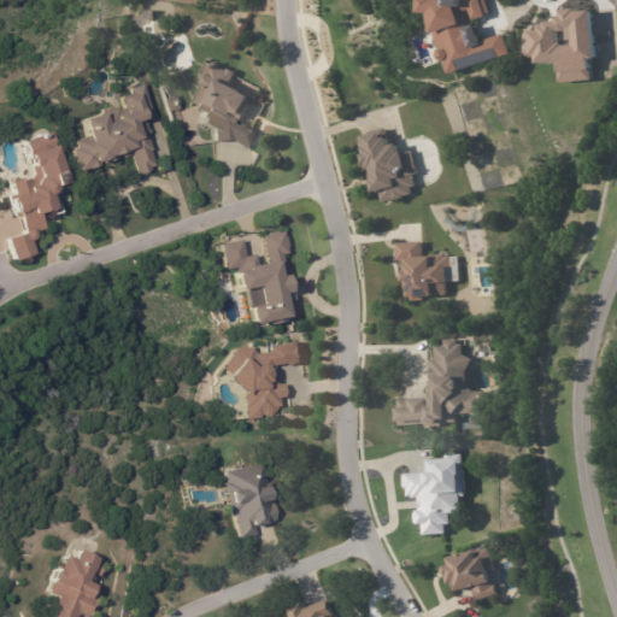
[(510,56),(504,34),(481,40),(477,25),(468,25),(464,12),(471,11),(474,19),(489,15),(485,0),(439,0),(438,0),(421,0),(421,12),(430,13),(447,72),(510,56)]
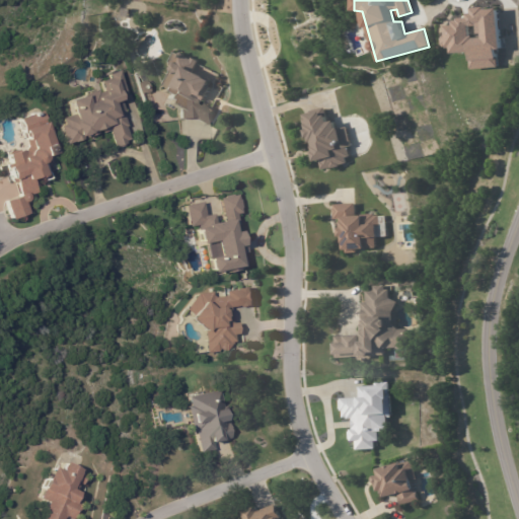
[(470,69),(498,67),(497,50),(501,49),(498,7),(469,9),(470,17),(455,18),(456,24),(446,25),(447,35),(441,35),(442,47),(452,46),(452,54),(469,52),(470,69)]
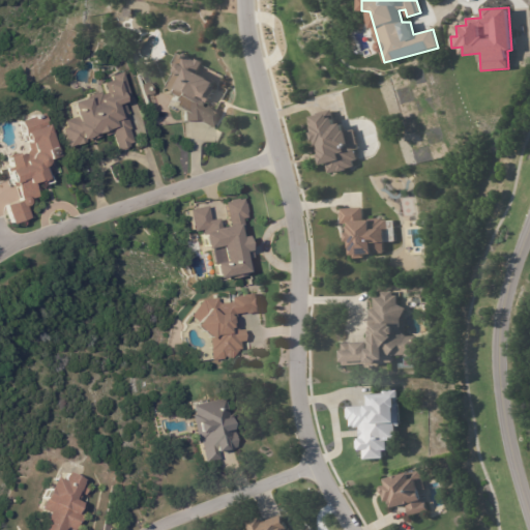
[(201,64),(196,74),(207,80),(212,83),(210,88),(213,89),(207,104),(204,102),(202,106),(217,113),(210,128),(196,121),(182,121),(181,113),(184,113),(184,104),(171,96),(180,77),(173,72),(172,69),(174,64),(178,64),(180,65),(183,58),(185,59),(185,57),(194,61),(195,59),(202,63),(201,64)]
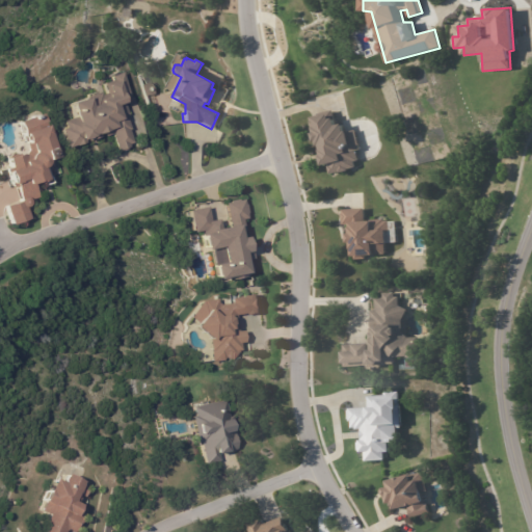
[(122,100),(127,114),(125,115),(129,129),(128,129),(132,142),(128,144),(128,148),(127,148),(127,149),(122,151),(122,150),(120,151),(113,133),(105,136),(104,131),(97,133),(99,139),(97,140),(96,138),(91,139),(91,141),(89,142),(87,137),(80,139),(82,143),(75,145),(74,144),(65,147),(60,131),(64,130),(62,123),(75,120),(70,105),(98,96),(99,98),(108,95),(105,85),(114,82),(112,78),(122,75),(129,97),(122,100)]
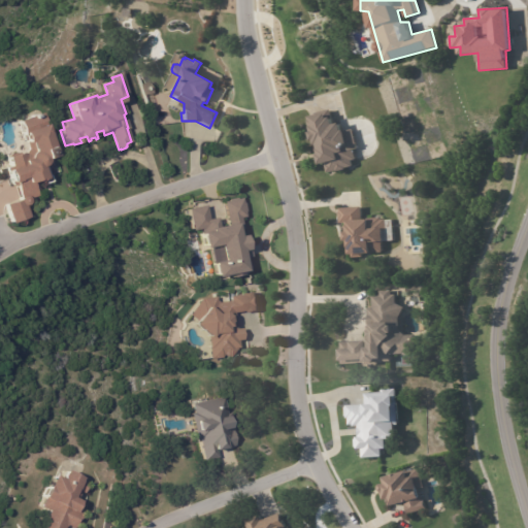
[(353,128),(341,130),(340,122),(333,124),(330,110),(309,114),(320,165),(326,163),(328,172),(356,167),(352,151),(357,150),(353,128)]
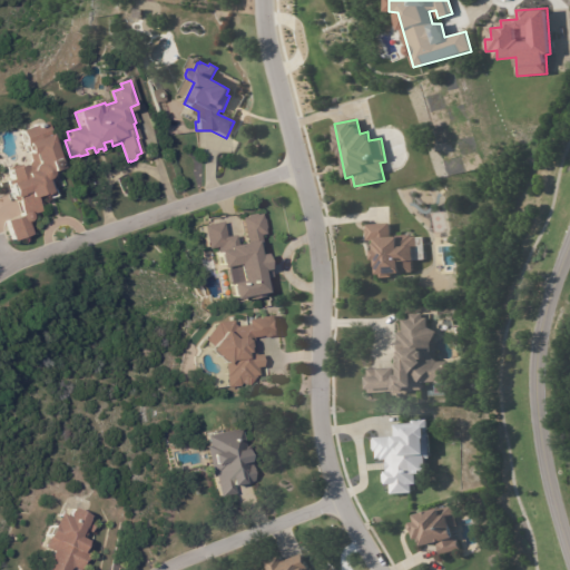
[(60,159),(55,161),(58,169),(51,172),(52,176),(47,180),(51,193),(40,198),(46,212),(35,217),(35,220),(31,224),(36,236),(17,243),(9,223),(25,217),(27,215),(18,197),(13,199),(9,185),(16,183),(12,172),(27,167),(29,174),(33,173),(35,168),(38,165),(36,161),(33,156),(29,157),(22,133),(49,124),(60,159)]
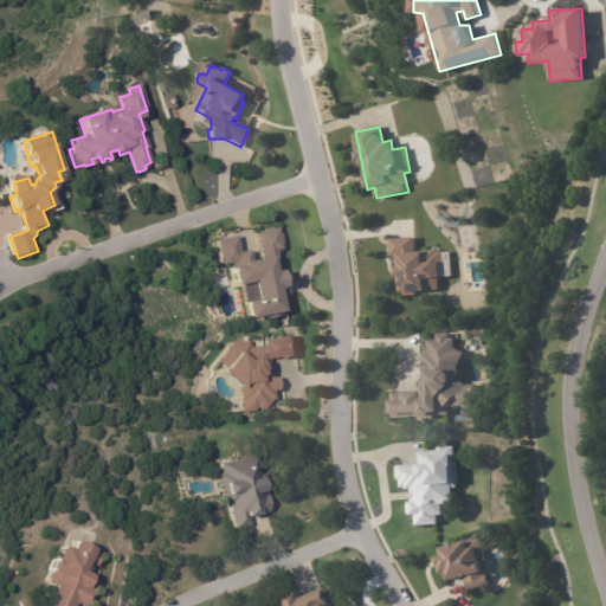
[(243,320),(284,314),(282,296),(283,295),(279,266),(277,266),(275,250),(281,250),(277,227),(255,230),(258,257),(247,259),(246,250),(236,251),(234,237),(213,239),(217,265),(226,264),(230,285),(238,284),(243,320)]
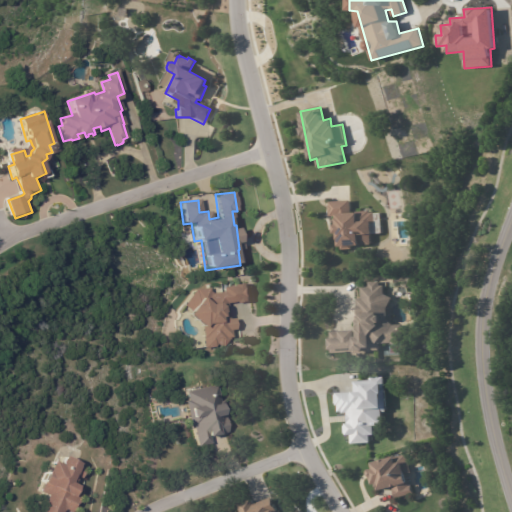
[(370,245),(352,246),(352,250),(341,250),(341,247),(338,248),(338,241),(337,241),(337,234),(333,234),(333,226),(337,226),(337,224),(336,224),(336,219),(336,217),(330,217),(329,206),(329,202),(350,201),(351,213),(353,213),(353,212),(369,211),(369,213),(373,213),(374,223),(370,223),(371,235),(369,235),(370,245)]
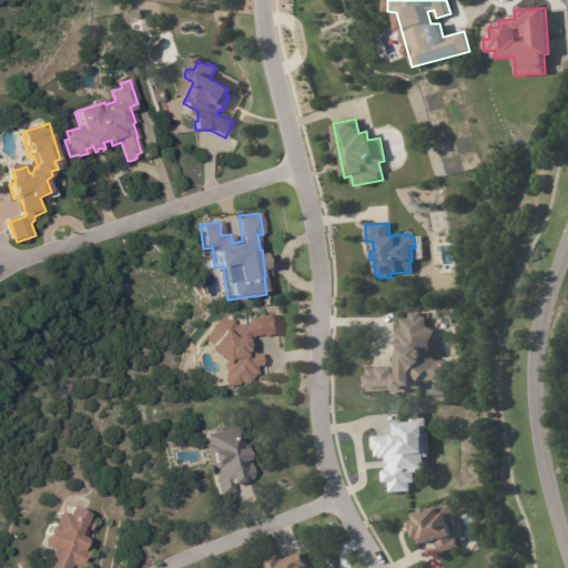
[(416,389),(407,391),(407,393),(392,394),(392,392),(367,393),(367,391),(365,391),(365,377),(377,376),(377,368),(394,367),(394,375),(396,375),(396,366),(397,366),(397,365),(396,365),(395,357),(396,357),(396,352),(397,352),(397,346),(396,346),(396,333),(401,332),(401,320),(408,318),(408,314),(421,313),(421,317),(425,317),(425,327),(434,332),(428,343),(429,356),(435,362),(442,362),(442,365),(444,365),(444,383),(434,383),(434,382),(421,382),(421,389),(416,389)]
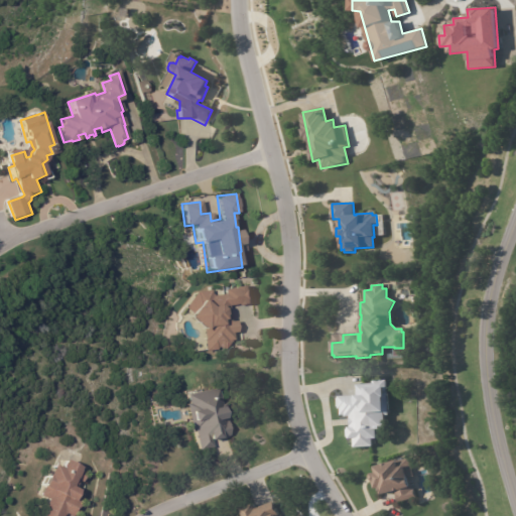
[(202,350),(235,346),(232,320),(228,321),(226,306),(252,303),(250,287),(211,291),(211,289),(189,292),(190,302),(183,302),(185,321),(199,320),(202,350)]
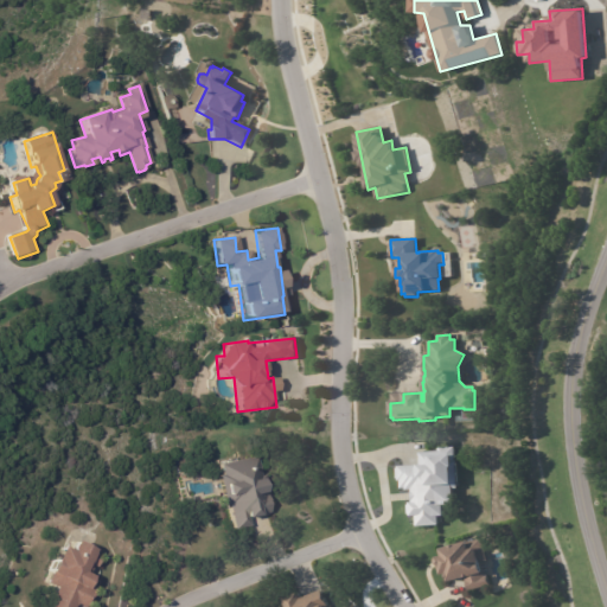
[(420,451),(420,465),(398,466),(400,489),(410,489),(411,516),(416,516),(416,525),(439,525),(439,516),(443,515),(442,504),(454,504),(453,489),(457,489),(455,448),(420,451)]
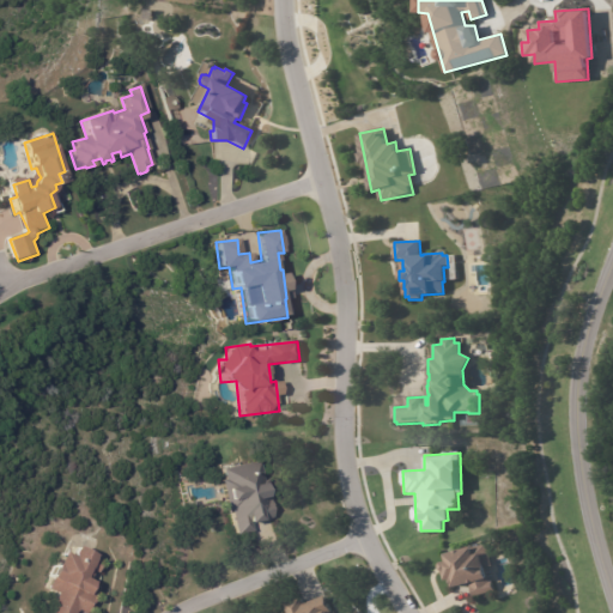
[(268,492),(269,499),(266,501),(266,502),(268,502),(272,519),(247,523),(249,533),(232,536),(226,513),(224,513),(217,481),(220,481),(218,471),(259,462),(262,484),(260,485),(261,491),(267,490),(268,492)]
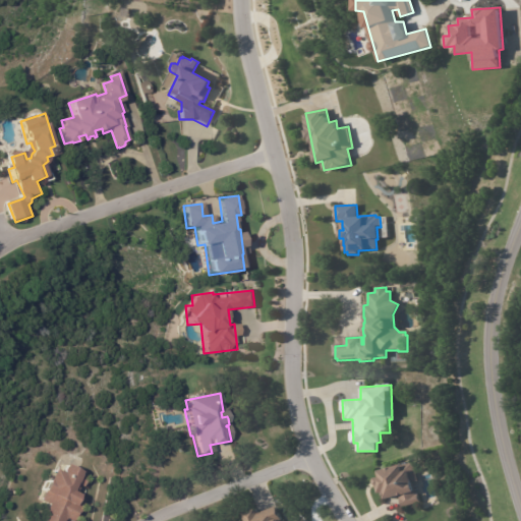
[(382,495),(379,496),(377,488),(373,484),(373,482),(374,480),(379,479),(378,473),(387,471),(386,468),(400,464),(401,466),(413,462),(419,481),(411,484),(414,491),(415,491),(416,495),(417,495),(420,504),(402,508),(398,497),(385,502),(382,495)]
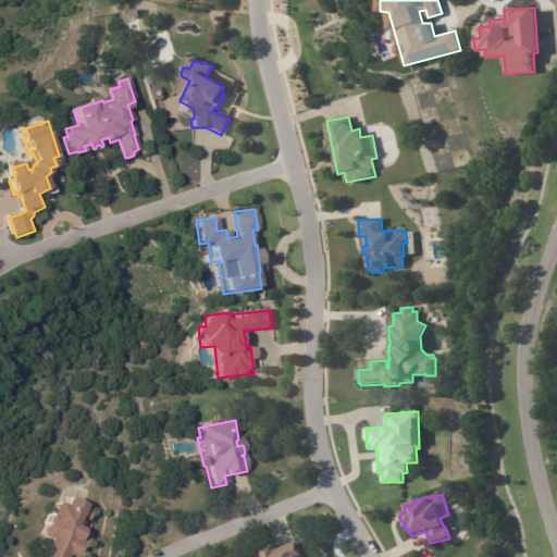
[(62,497),(73,502),(74,499),(86,504),(85,508),(90,510),(86,520),(79,517),(76,528),(78,529),(77,533),(78,533),(77,537),(85,541),(81,552),(78,552),(76,556),(69,554),(66,556),(65,556),(41,556),(45,549),(42,548),(46,539),(36,534),(39,528),(35,525),(39,514),(41,514),(46,502),(57,506),(57,505),(58,499),(59,499),(60,496),(62,497)]
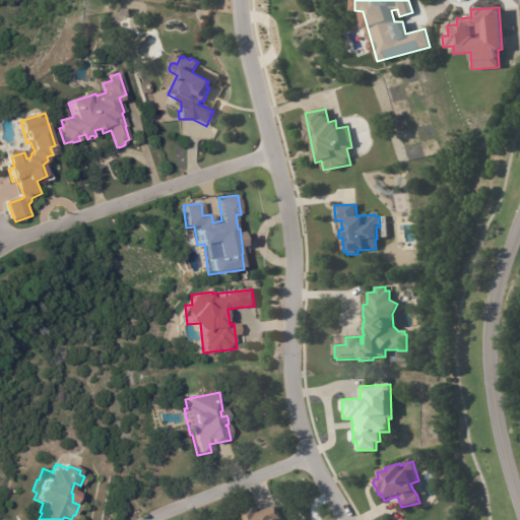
[(244,519),(242,514),(256,509),(257,513),(274,507),(279,519),(244,519)]
